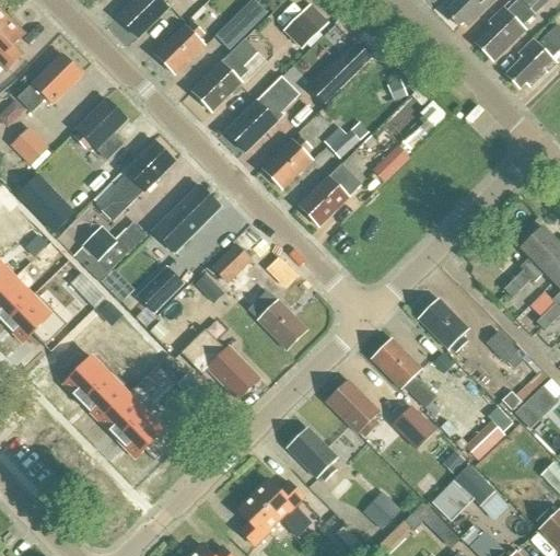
[(138,37),(168,8),(162,1),(163,0),(136,0),(118,18),(138,37)]
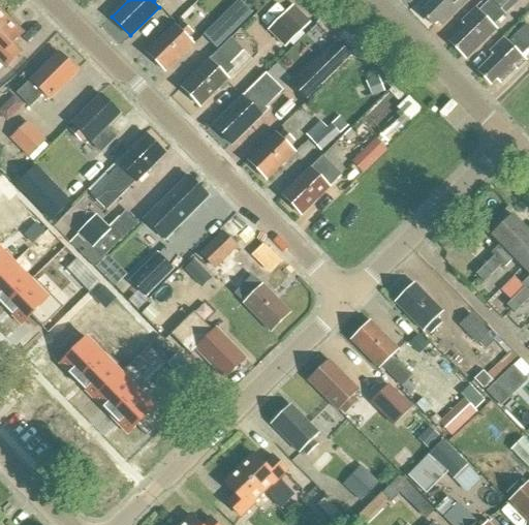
[(430,0),(421,10),(434,24),(438,19),(442,23),(443,22),(458,7),(461,6),(466,0),(430,0)]
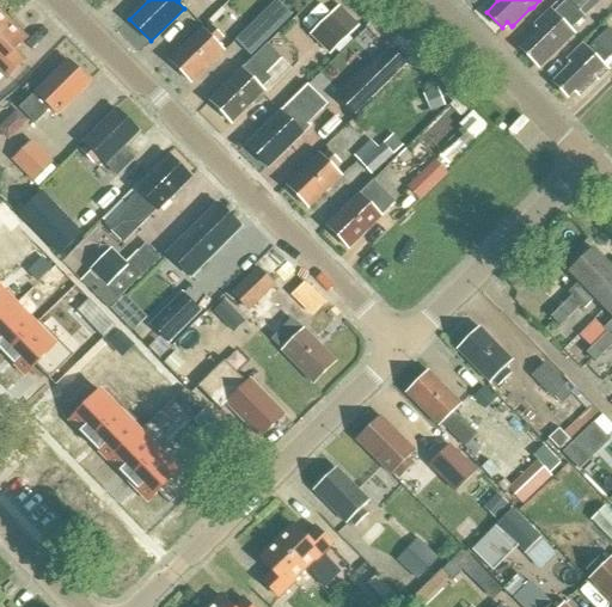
[(570,26),(583,13),(579,8),(587,0),(562,0),(552,10),(550,7),(533,23),(538,28),(519,46),(534,62),(542,55),(545,60),(574,31),(570,26)]
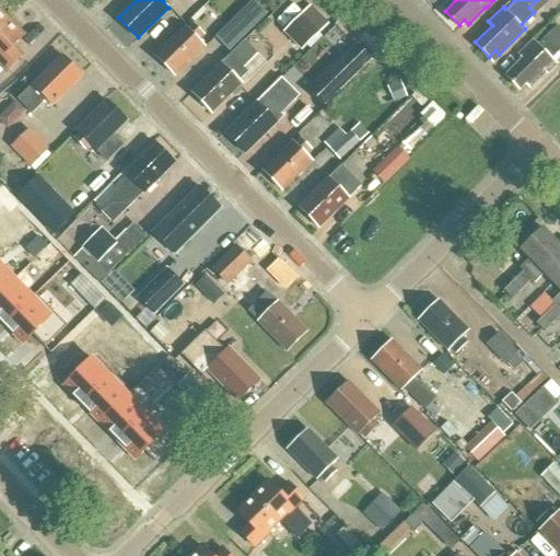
[(310,2),(283,29),(302,48),(328,22),(310,2)]
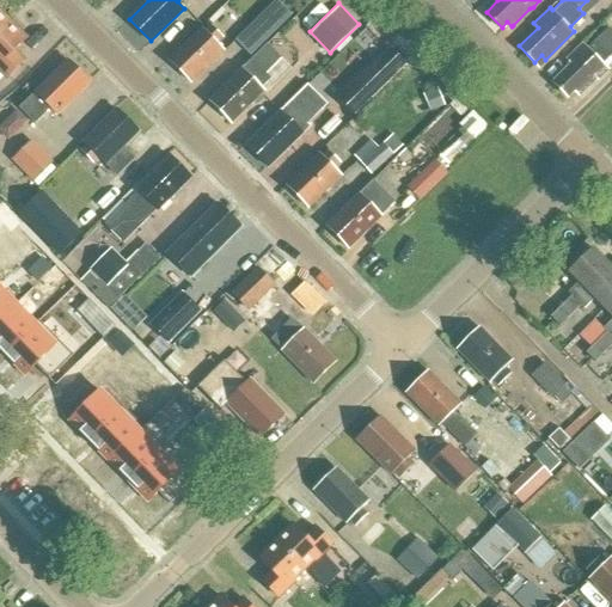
[(267,7),(236,38),(251,54),(283,24),(267,7)]
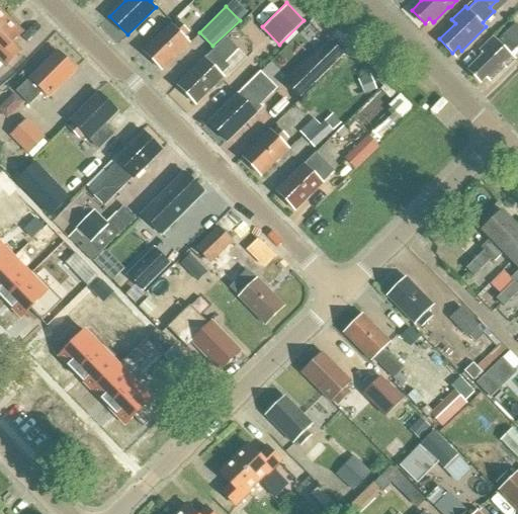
[(12,41),(22,30),(8,17),(0,24),(0,59),(5,64),(19,50),(12,41)]
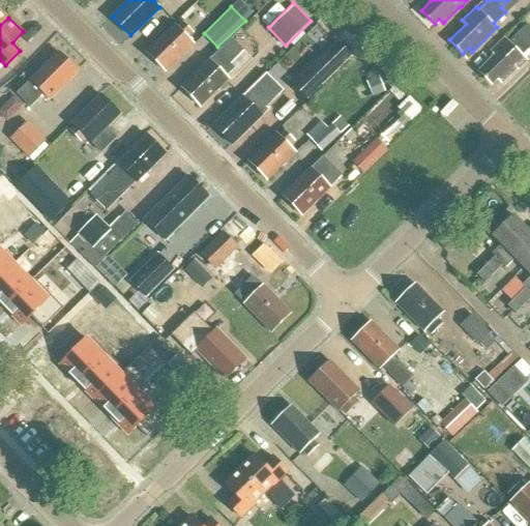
[(165,70),(194,41),(187,36),(193,31),(181,20),(176,25),(174,23),(146,51),(165,70)]
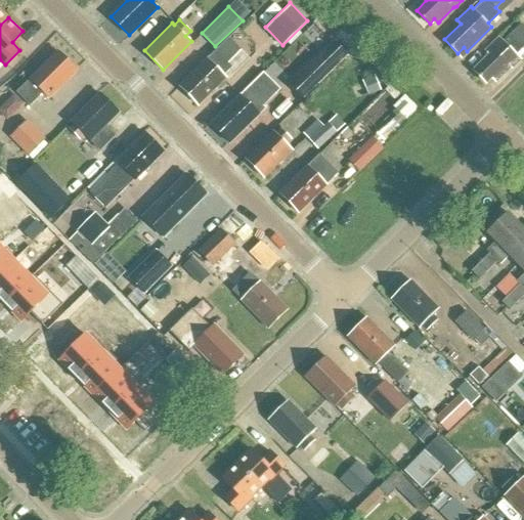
[(517,52),(523,45),(523,23),(522,20),(504,39),(499,35),(485,48),(489,52),(473,69),(486,82),(491,77),(495,80),(511,66),(511,67),(521,57),(517,52)]
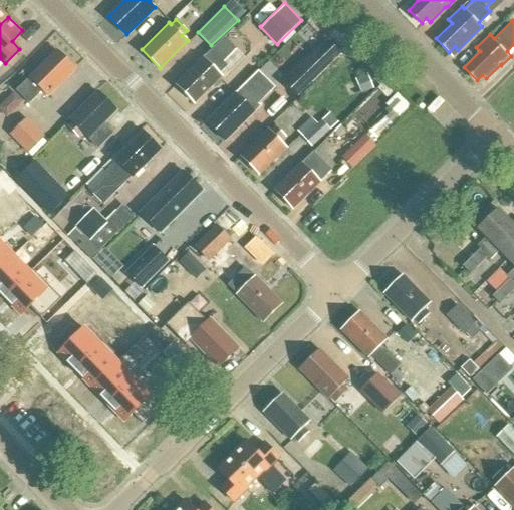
[(224,35),(176,83),(195,102),(222,74),(219,72),(227,64),(223,60),(236,47),(224,35)]
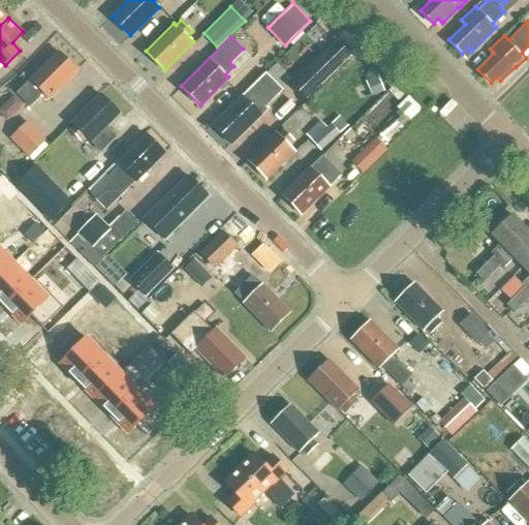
[(337,40),(291,84),(305,99),(351,55),(337,40)]
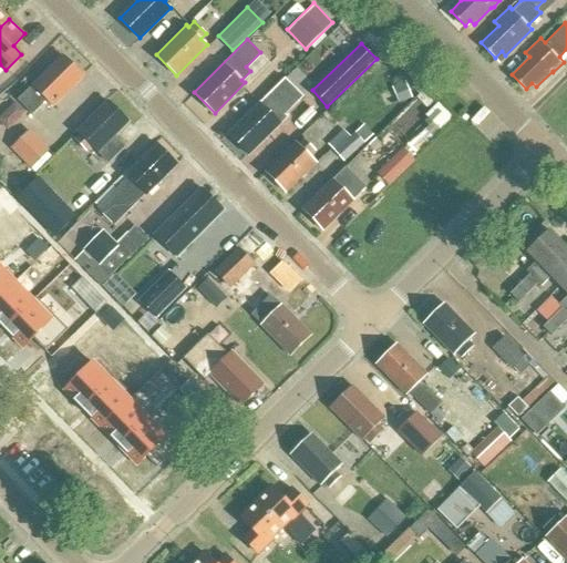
[(52,105),(82,75),(61,54),(17,99),(31,114),(45,100),(52,105)]
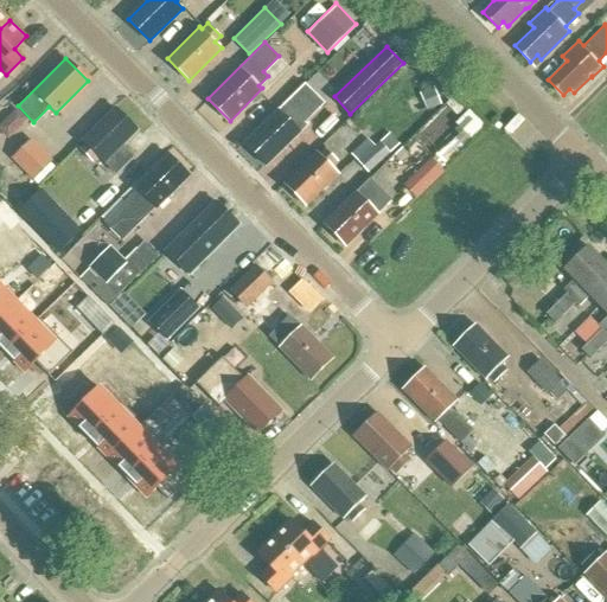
[(427,108),(441,102),(434,85),(420,91),(427,108)]
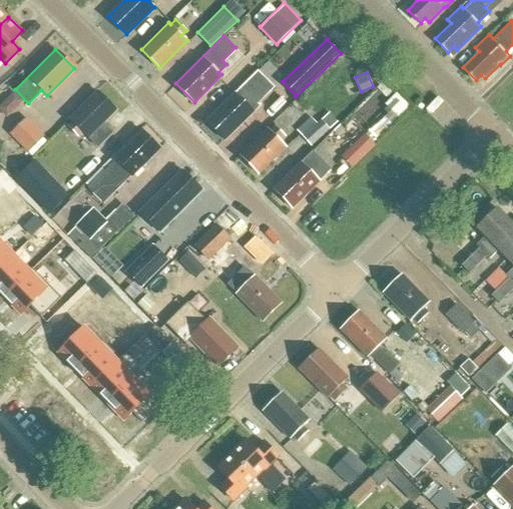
[(383,82),(377,88),(388,99),(394,93),(383,82)]
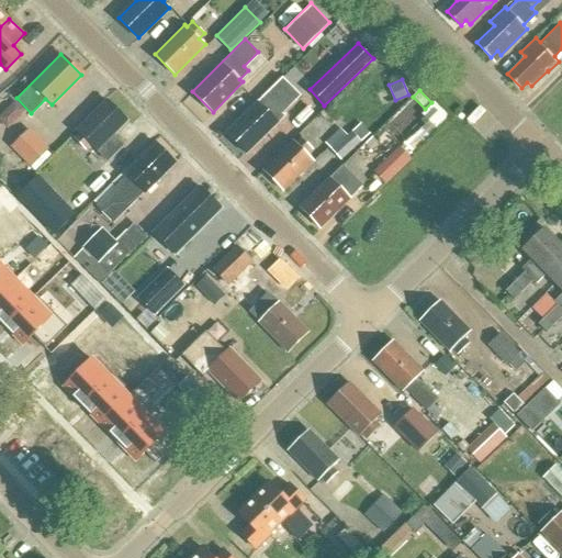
[(114,133),(127,120),(107,99),(77,129),(79,131),(72,136),(83,148),(91,142),(98,149),(108,159),(124,143),(114,133)]
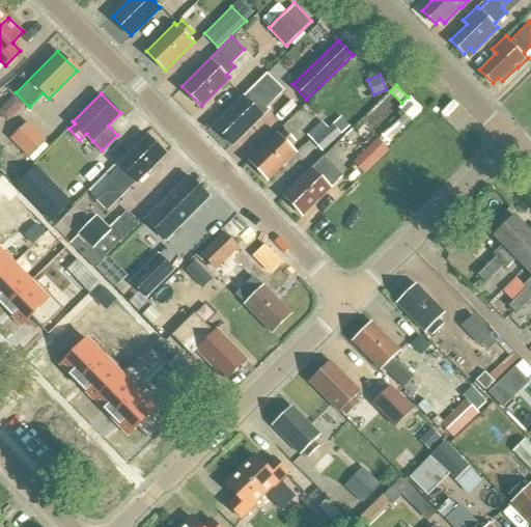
[(232,144),(261,116),(254,109),(260,104),(249,93),(244,99),(242,96),(214,125),(232,144)]
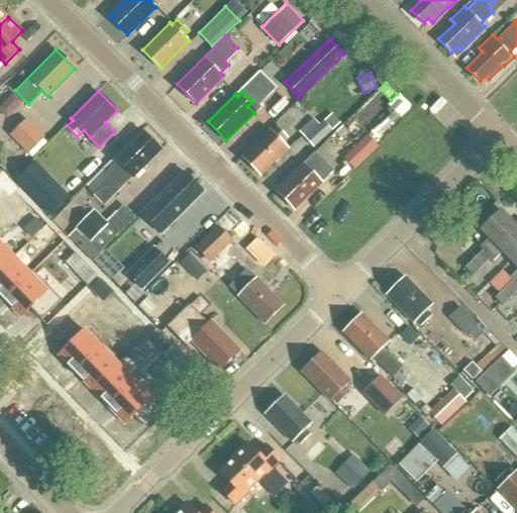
[(388,109),(376,95),(357,109),(371,124),(388,109)]
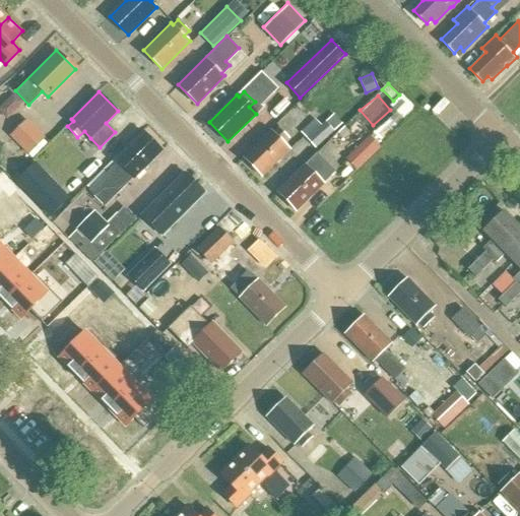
[(411,111),(400,100),(392,108),(403,119),(411,111)]
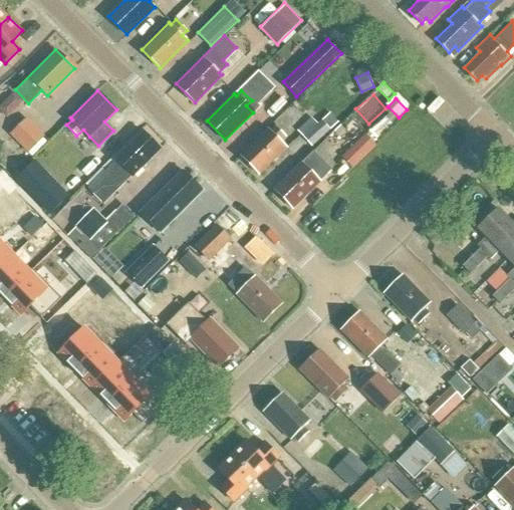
[(312,145),(332,125),(323,116),(303,136),(312,145)]
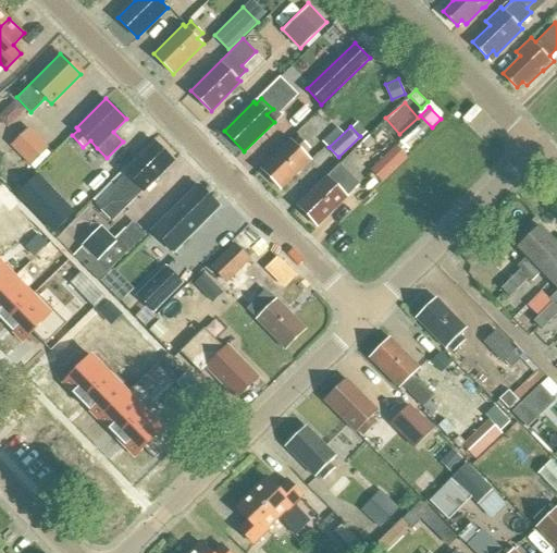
[(46,149),(25,128),(10,145),(31,164),(46,149)]
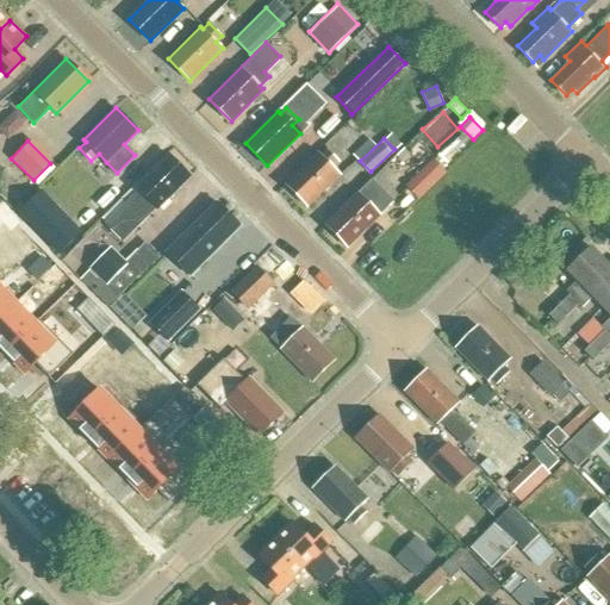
[(307,206),(340,173),(332,166),(338,160),(327,148),(321,154),(318,150),(285,184),(307,206)]
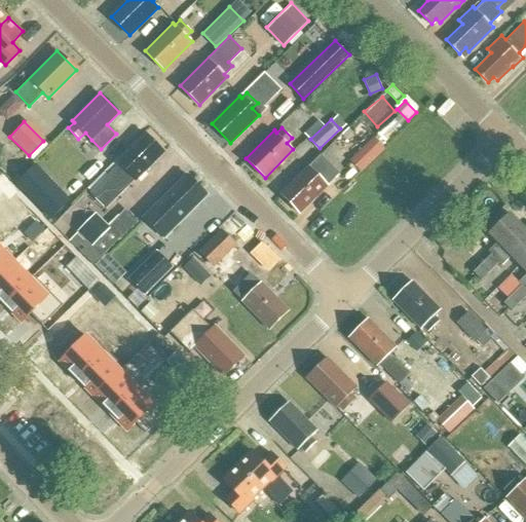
[(118,163),(90,191),(106,207),(134,178),(135,180),(163,151),(144,132),(115,160),(118,163)]
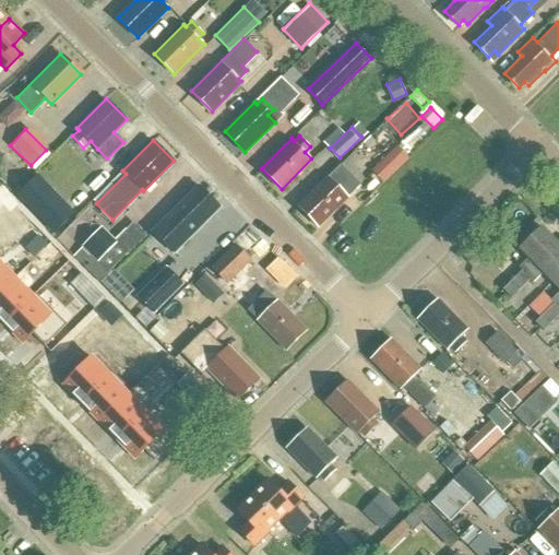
[(396,143),(371,168),(383,179),(408,155),(396,143)]
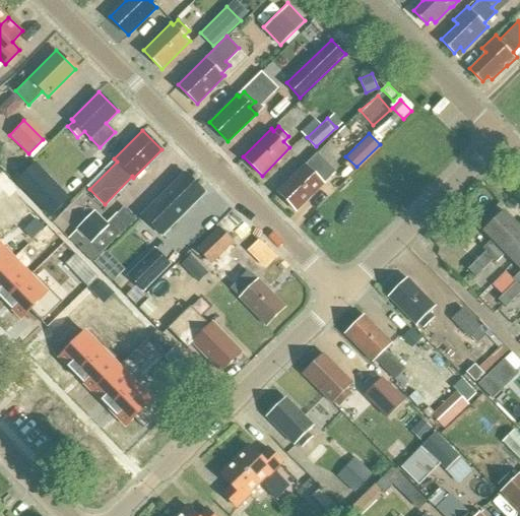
[(335,170),(317,151),(306,163),(277,191),(297,209),(324,182),(324,181),(335,170)]
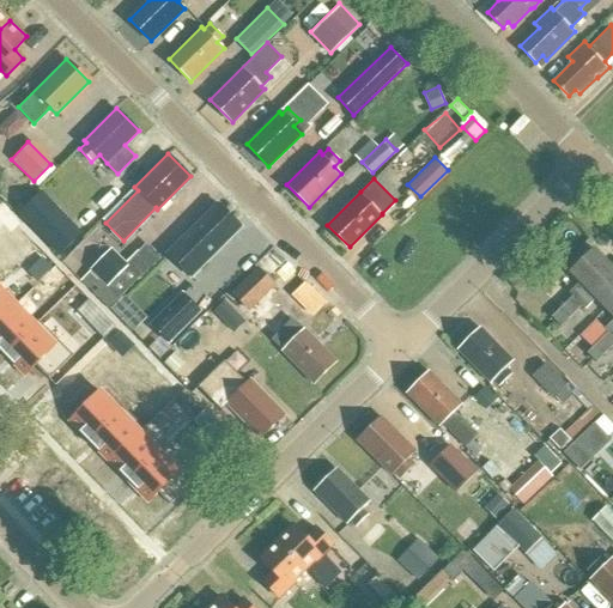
[(41,192),(20,212),(60,253),(82,232),(41,192)]
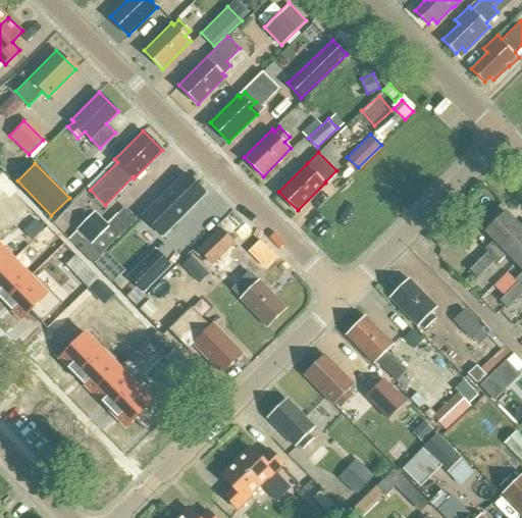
[(163,235),(205,193),(184,171),(142,214),(163,235)]
